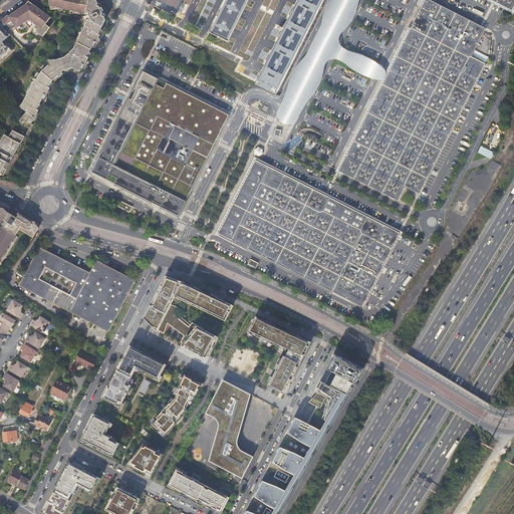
[(22,104),(21,104),(20,107),(26,111),(20,121),(23,122),(24,121),(30,125),(31,123),(32,120),(33,121),(35,117),(33,116),(33,113),(32,113),(33,111),(34,111),(36,110),(37,109),(39,104),(41,105),(42,102),(44,100),(42,99),(45,94),(45,93),(44,91),(45,88),(45,89),(48,88),(48,87),(51,82),(52,80),(54,79),(58,75),(61,74),(63,74),(62,71),(72,68),(79,71),(80,69),(83,64),(83,63),(83,61),(82,60),(83,58),(86,58),(87,57),(89,52),(92,47),(94,42),(95,41),(94,38),(93,38),(94,36),(95,36),(98,35),(98,34),(101,29),(105,20),(96,1),(93,0),(88,0),(85,13),(88,15),(89,18),(88,20),(88,21),(83,29),(81,32),(82,33),(73,49),(69,53),(70,55),(68,54),(64,57),(60,58),(58,59),(48,59),(48,60),(47,60),(47,61),(47,62),(49,65),(41,71),(36,79),(35,79),(33,82),(31,85),(22,104)]
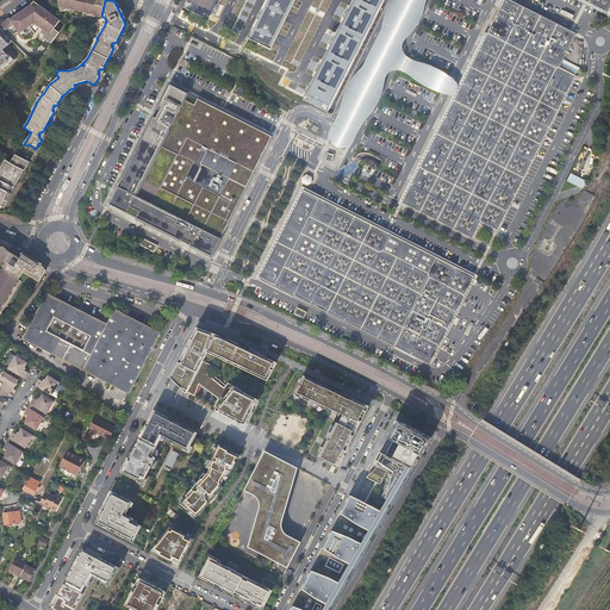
[(95,14),(101,16),(105,0),(57,0),(60,10),(67,8),(72,10),(87,13),(95,14)]
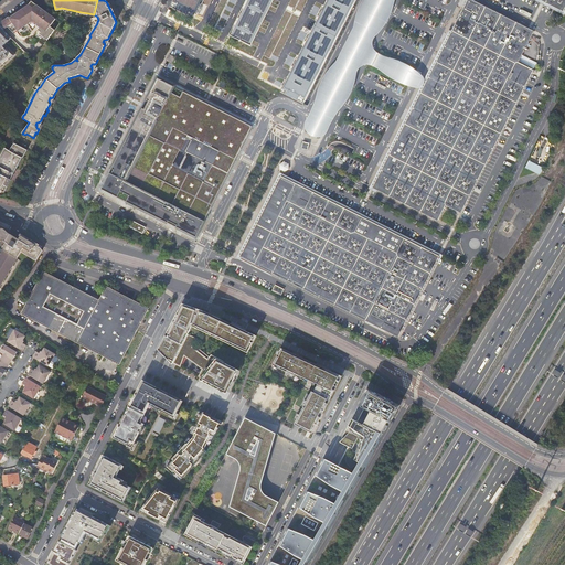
[(362,0),(361,3),(359,8),(356,12),(355,19),(354,23),(354,27),(344,44),(339,54),(336,62),(333,64),(328,71),(324,75),(321,83),(319,86),(318,91),(316,98),(315,102),(312,107),(310,112),(308,117),(306,121),(305,125),(305,127),(306,130),(307,132),(308,134),(310,136),(312,137),(317,138),(321,137),(323,136),(326,134),(327,131),(329,127),(332,121),(337,114),(340,109),(343,106),(344,104),(349,98),(351,93),(353,88),(354,84),(355,80),(356,74),(358,71),(359,68),(362,66),(364,65),(366,65),(370,65),(373,66),(375,67),(380,70),(384,73),(388,76),(395,80),(400,83),(404,84),(408,86),(415,87),(416,88),(418,88),(419,87),(422,87),(423,86),(425,82),(425,78),(424,76),(422,75),(419,72),(416,70),(413,66),(407,64),(402,62),(396,60),(391,57),(385,56),(381,54),(377,52),(374,50),(373,44),(373,40),(375,36),(379,33),(385,24),(388,19),(392,11),(394,3),(394,0),(362,0)]
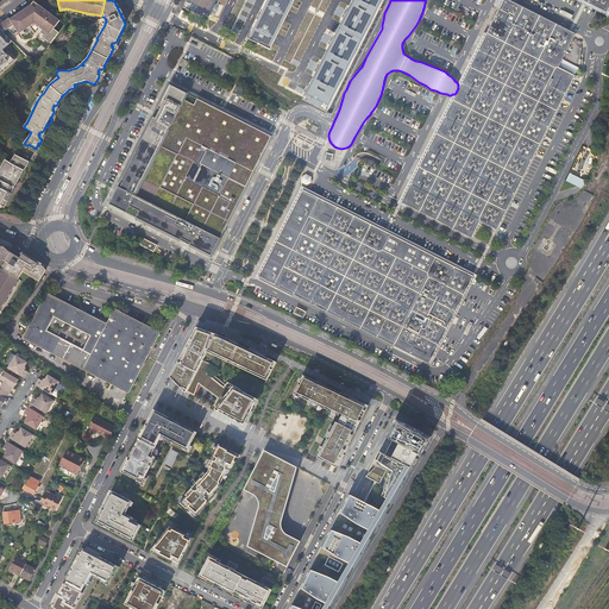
[(608,0),(584,0),(586,1),(606,11),(608,2),(608,0)]
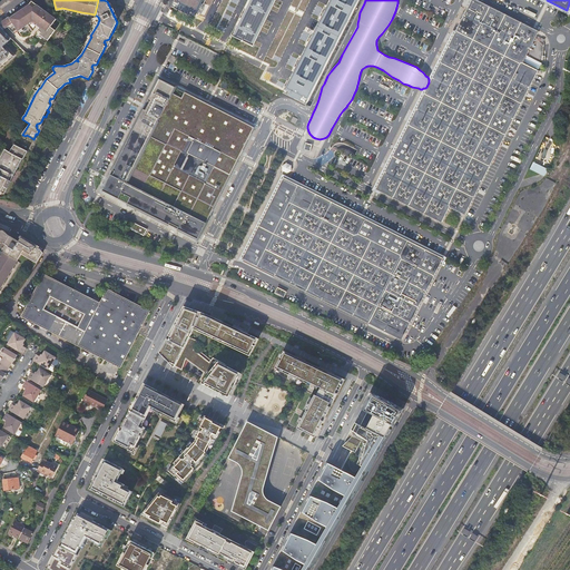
[(387,169),(377,189),(440,222),(449,206),(463,213),(467,207),(479,184),(502,136),(519,105),(536,72),(528,68),(520,64),(521,60),(531,40),(536,36),(537,33),(536,32),(501,16),(472,1),(457,32),(442,62),(441,65),(424,97),(400,145),(394,155),(387,169)]
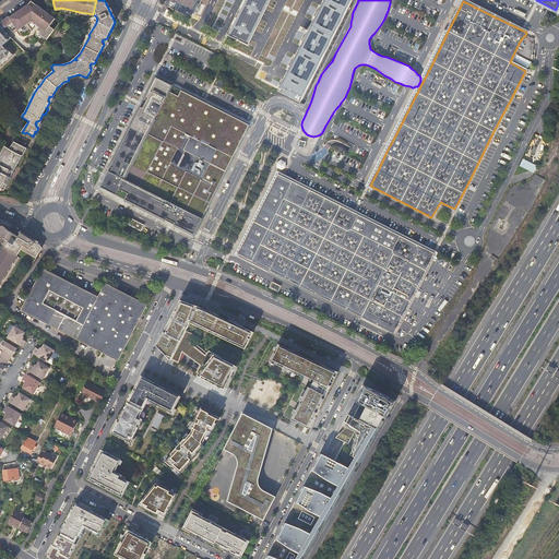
[(44,34),(43,36),(47,39),(55,30),(50,26),(55,19),(51,16),(35,4),(30,4),(10,19),(11,20),(8,22),(11,28),(14,32),(18,30),(19,31),(21,28),(31,22),(34,22),(37,24),(36,25),(39,27),(37,30),(40,32),(44,34)]
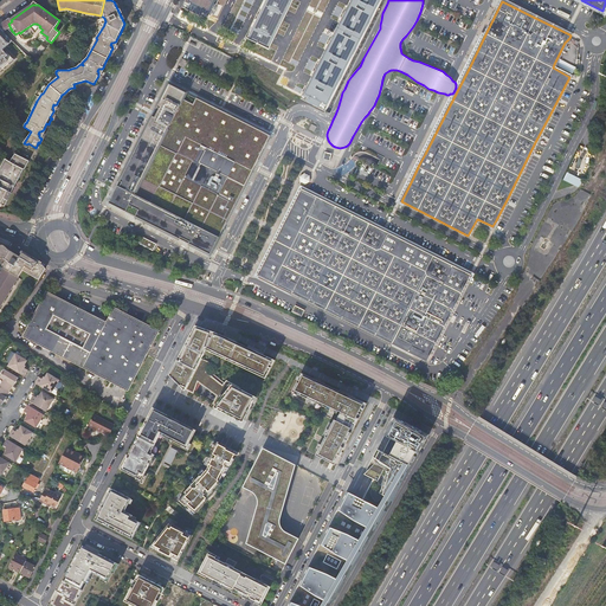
[(8,24),(12,21),(11,20),(10,19),(0,25),(0,27),(4,32),(7,28),(15,36),(20,33),(19,32),(15,34),(12,31),(8,24)]
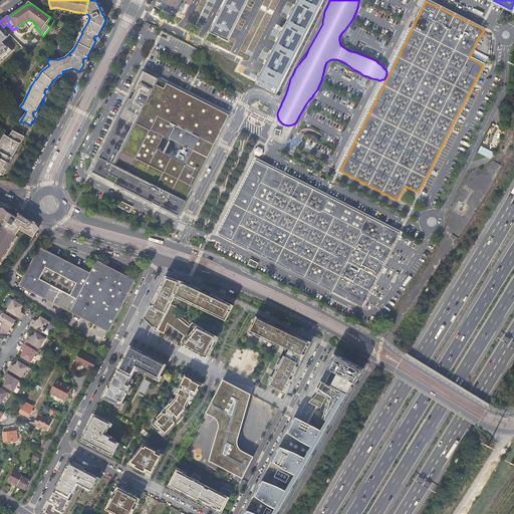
[(0,58),(1,59),(11,50),(6,44),(5,45),(2,42),(11,34),(3,27),(0,23),(0,58)]
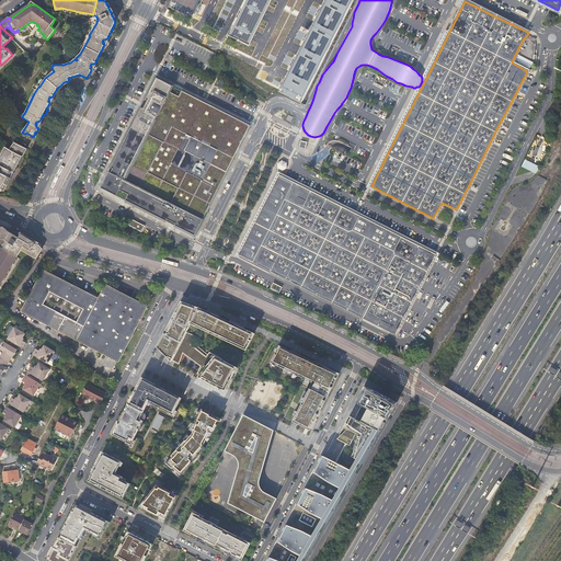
[(523,39),(513,59),(515,60),(514,63),(517,64),(518,64),(519,64),(522,65),(528,69),(536,54),(531,52),(534,48),(530,46),(530,44),(523,39)]
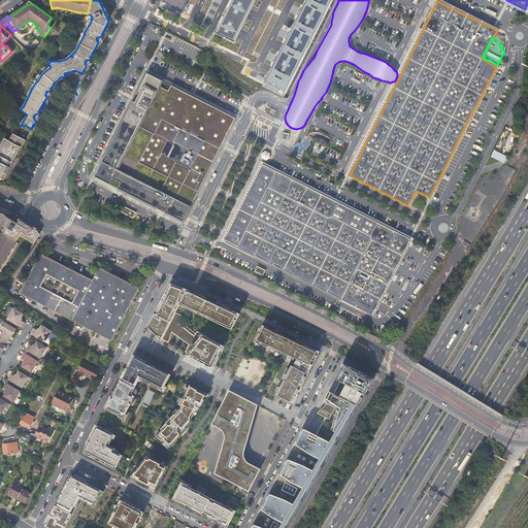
[(235,119),(146,74),(94,178),(182,222),(235,119)]
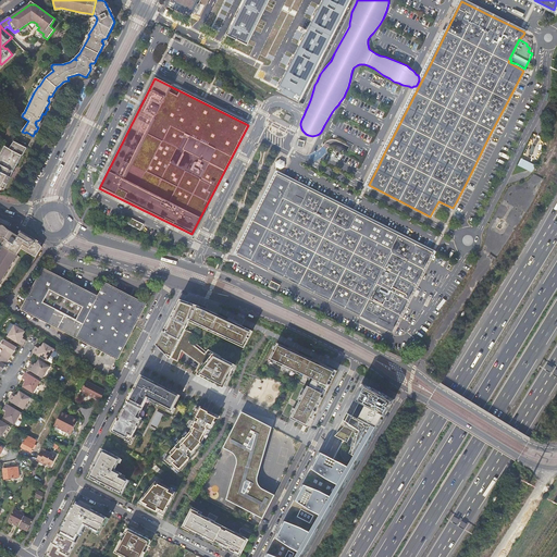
[(0,187),(3,189),(22,156),(20,155),(22,151),(24,152),(26,148),(14,141),(9,149),(5,146),(1,152),(3,153),(1,157),(0,156),(0,163),(0,164),(0,187)]
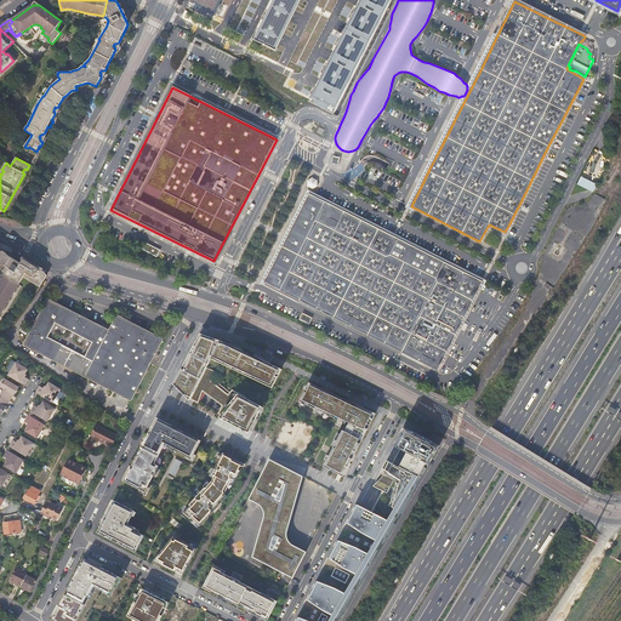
[(317,181),(312,177),(307,181),(307,187),(312,189),(318,187),(317,181)]
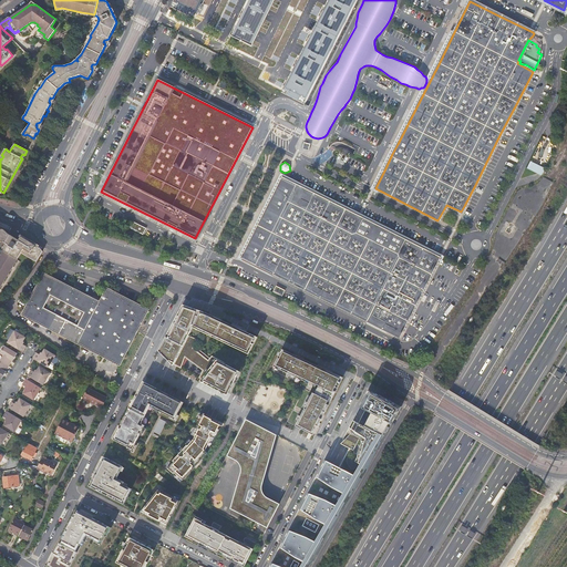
[(299,187),(282,178),(268,206),(265,213),(258,225),(256,229),(250,241),(245,250),(243,257),(259,266),(278,275),(290,281),(305,289),(336,305),(367,320),(382,329),(398,337),(408,318),(430,276),(437,259),(428,254),(423,251),(406,243),(391,235),(378,228),(361,219),(347,212),(331,204),(315,195),(299,187)]
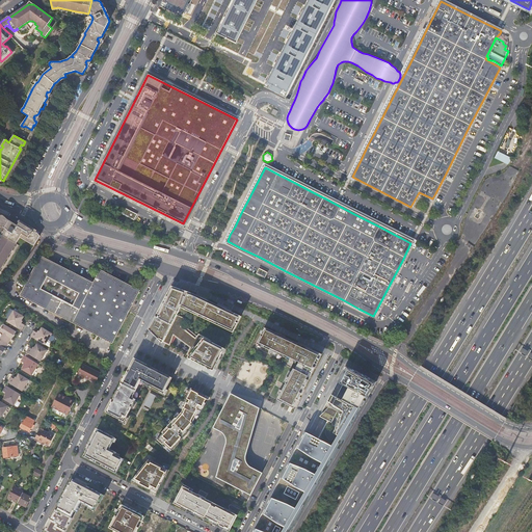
[(136,218),(138,212),(125,208),(123,214),(136,218)]
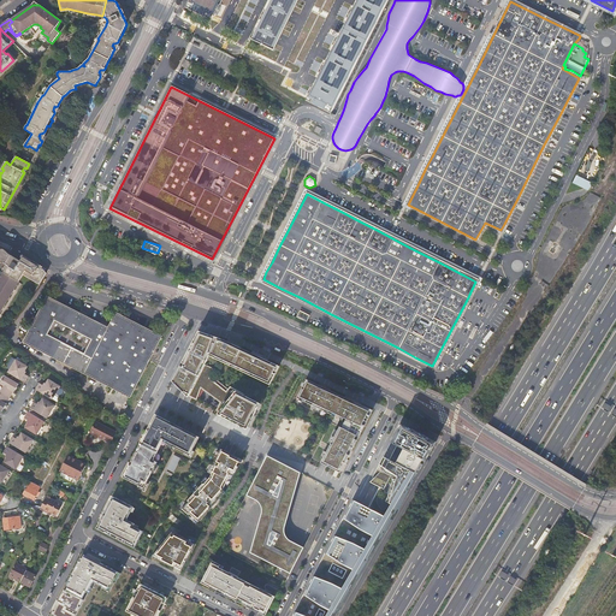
[(0,261),(5,265),(7,260),(7,259),(9,259),(11,255),(0,248),(0,261)]
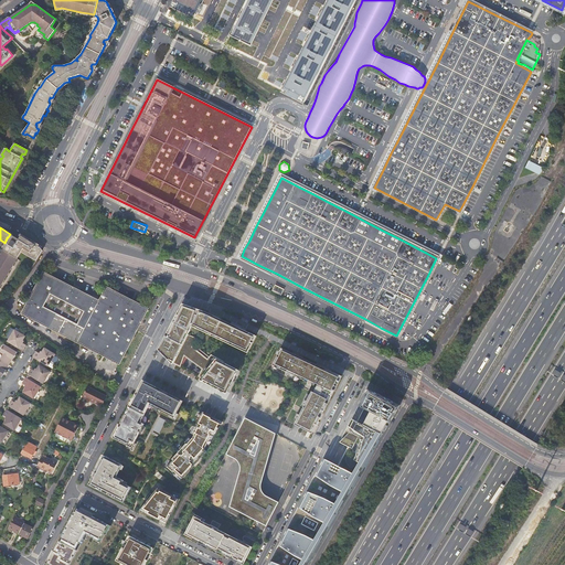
[(28,256),(35,262),(42,251),(40,247),(40,246),(29,238),(28,241),(21,236),(19,240),(18,241),(11,237),(12,235),(10,234),(8,237),(7,237),(7,238),(4,243),(3,251),(1,254),(0,253),(0,286),(1,284),(1,283),(2,283),(11,268),(11,267),(11,266),(12,266),(22,251),(28,255),(28,256)]
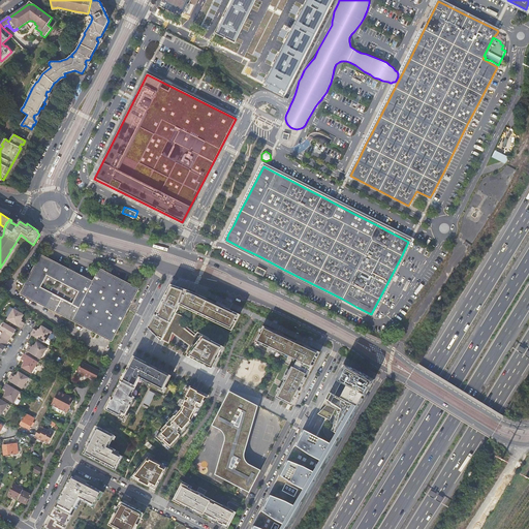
[(100,267),(94,279),(39,253),(20,293),(114,339),(141,286),(100,267)]
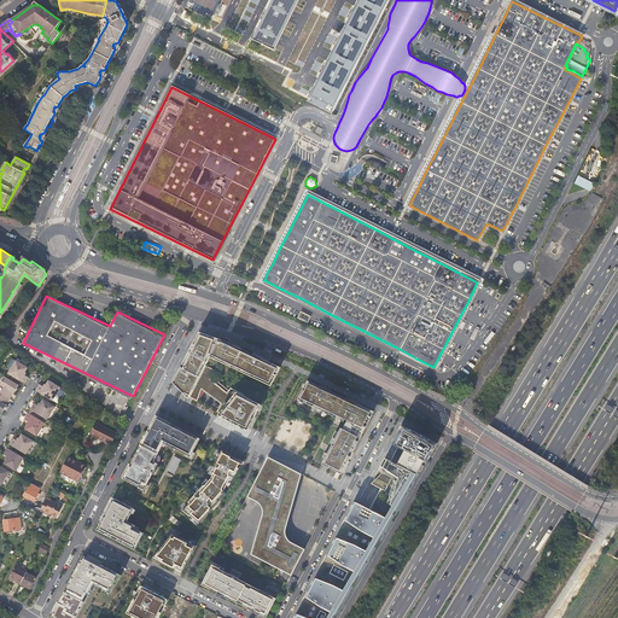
[(309,322),(312,315),(302,310),(298,318),(309,322)]
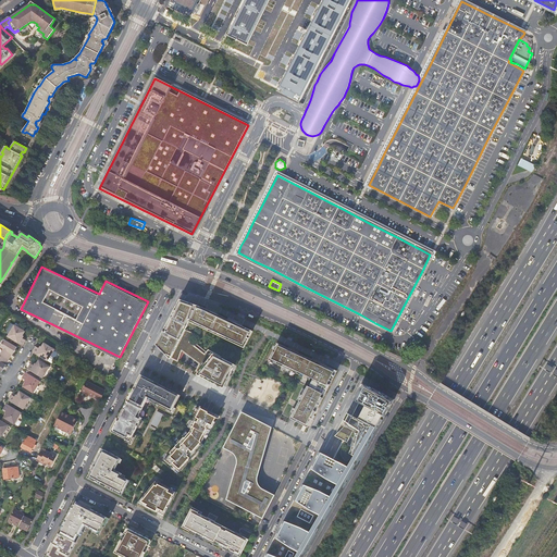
[(202,366),(196,375),(222,388),(234,366),(224,360),(224,359),(208,350),(206,353),(189,341),(190,334),(184,330),(189,320),(244,346),(251,332),(202,308),(178,300),(155,345),(169,360),(170,359),(177,362),(184,353),(202,366)]
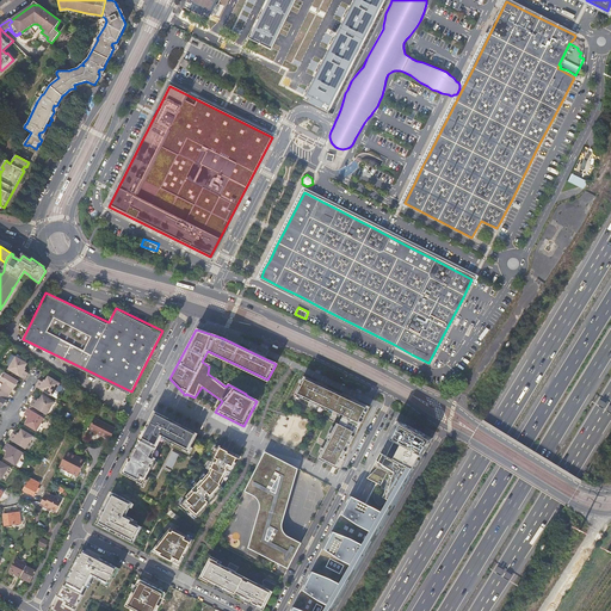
[(24,370),(23,370),(24,368),(26,363),(16,356),(7,369),(24,378),(28,372),(24,370)]
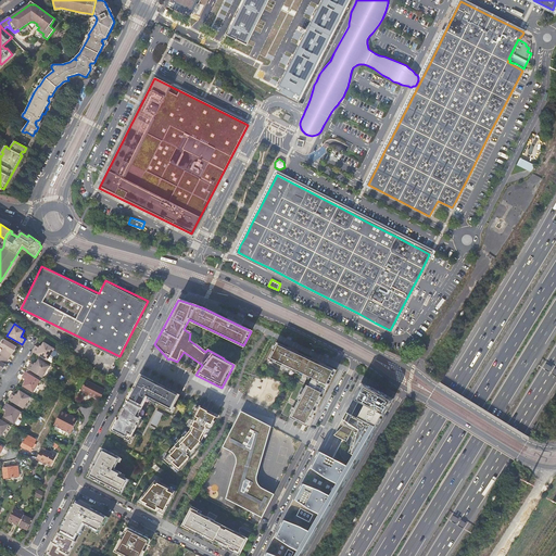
[(12,353),(13,352),(13,351),(12,351),(13,349),(14,350),(14,349),(16,346),(3,339),(0,344),(0,345),(3,348),(3,350),(1,350),(0,352),(0,353),(8,358),(11,353),(12,353)]
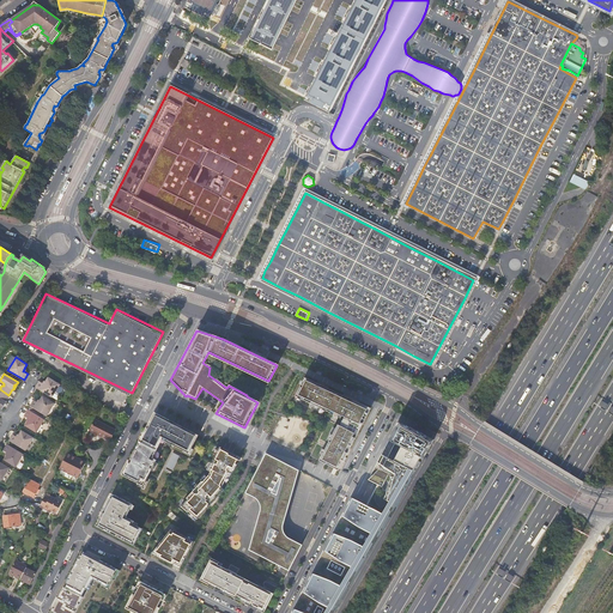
[(46,382),(44,384),(43,383),(40,381),(36,388),(53,398),(55,393),(60,384),(48,377),(46,382)]
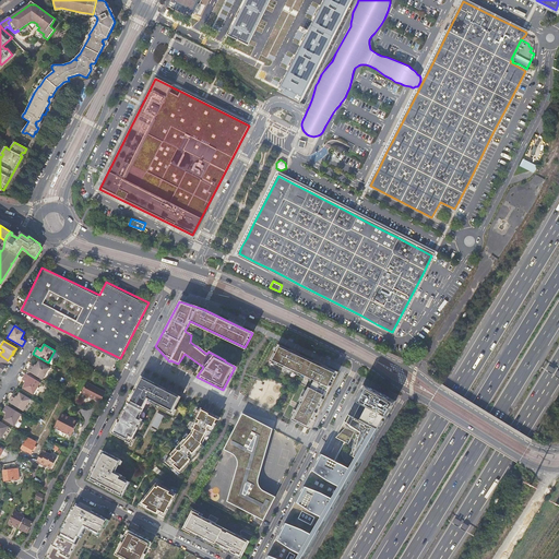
[(312,361),(277,344),(270,361),(304,378),(305,376),(313,380),(310,389),(308,388),(292,420),(309,429),(337,372),(320,364),(320,365),(317,363),(316,365),(311,363),(312,361)]
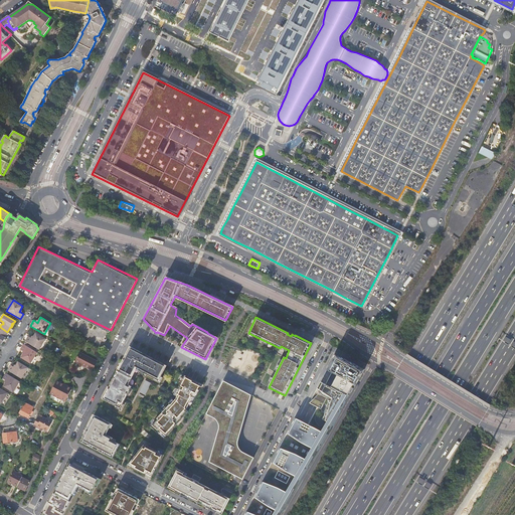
[(33,337),(32,339),(31,338),(28,336),(25,342),(38,350),(45,339),(35,333),(33,337)]
